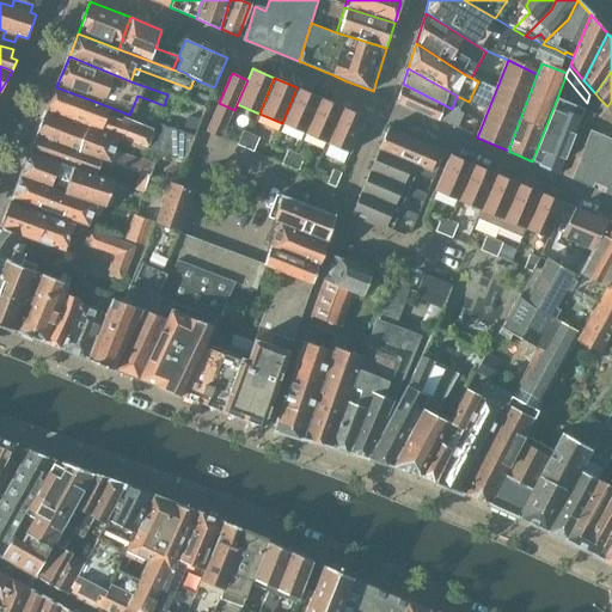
[(452,109),(403,84),(397,103),(446,122),(452,109)]
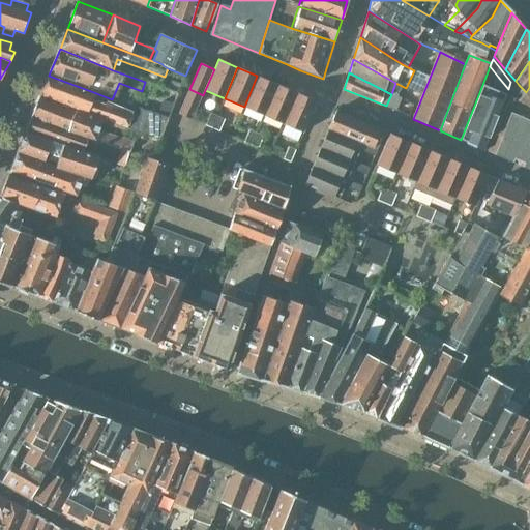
[(140,110),(112,99),(96,93),(49,76),(40,95),(102,119),(162,140),(169,120),(140,110)]
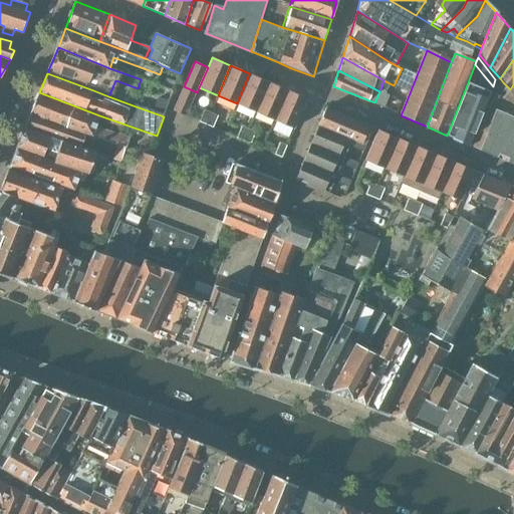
[(249,73),(237,103),(256,111),(268,82),(249,73)]
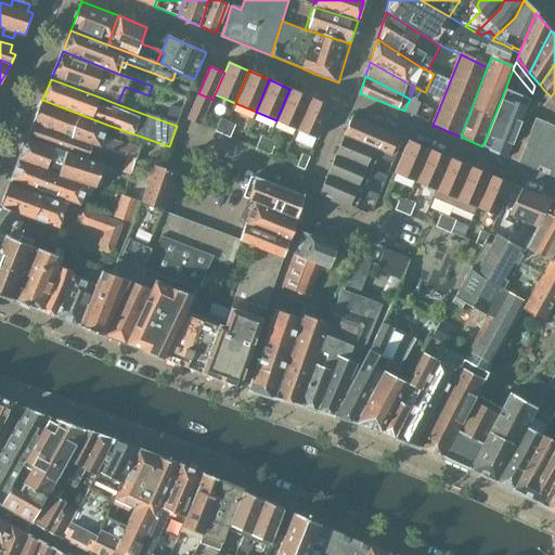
[(276,120),(296,129),(310,98),(289,89),(276,120)]
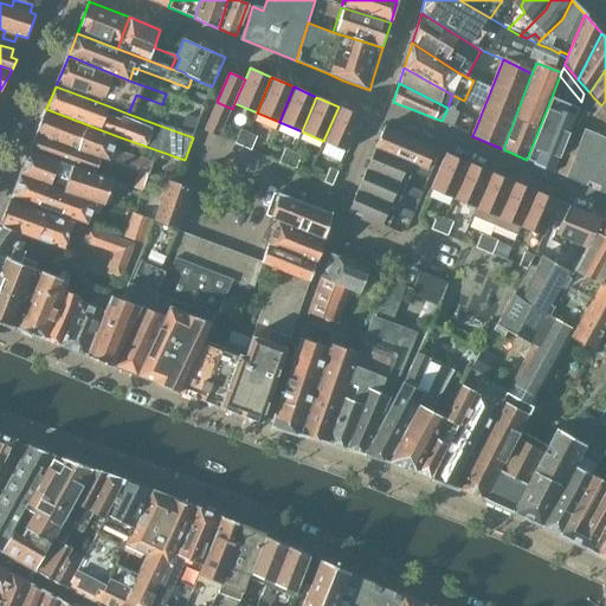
[(579,108),(552,97),(527,160),(554,171),(579,108)]
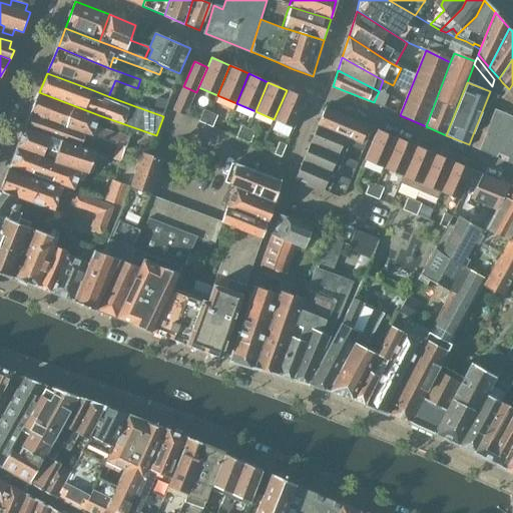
[(502,83),(497,84),(495,91),(504,94),(509,89),(502,82),(502,83)]
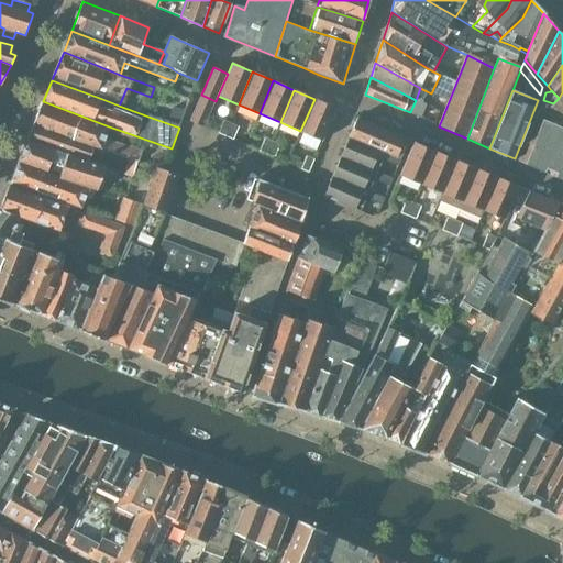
[(562,113),(562,92),(559,98),(553,103),(550,107),(562,113)]
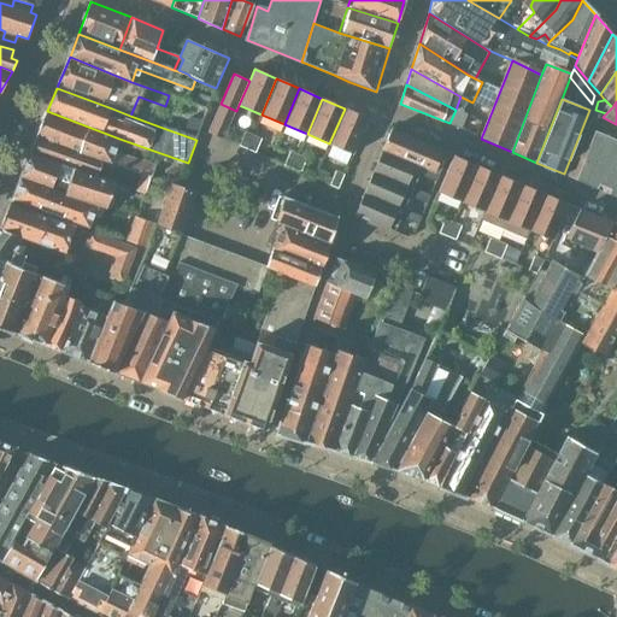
[(223,140),(236,111),(221,104),(209,133),(223,140)]
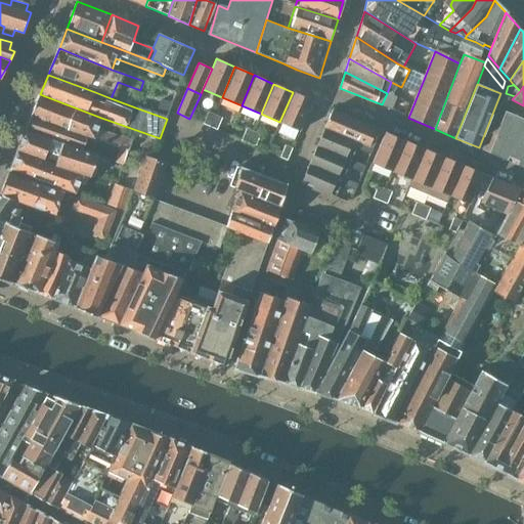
[(293,92),(279,122),(300,131),(313,100),(293,92)]
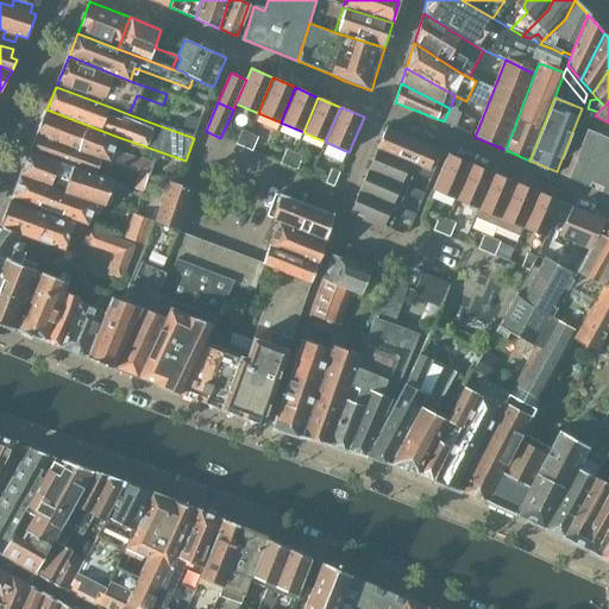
[(36,136),(101,158),(102,159),(146,174),(151,162),(114,149),(118,137),(46,110),(36,136)]
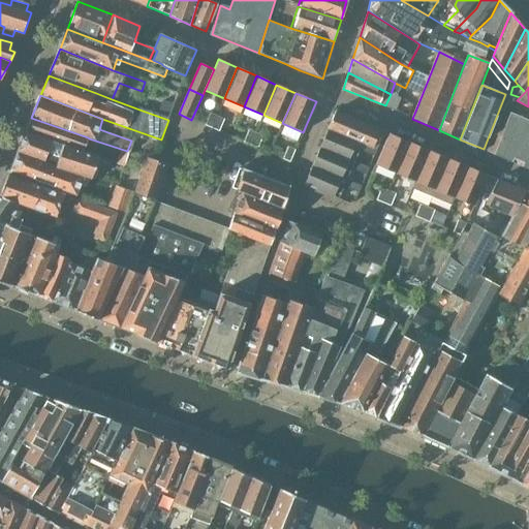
[(487,151),(518,164),(528,138),(528,120),(504,110),(487,151)]
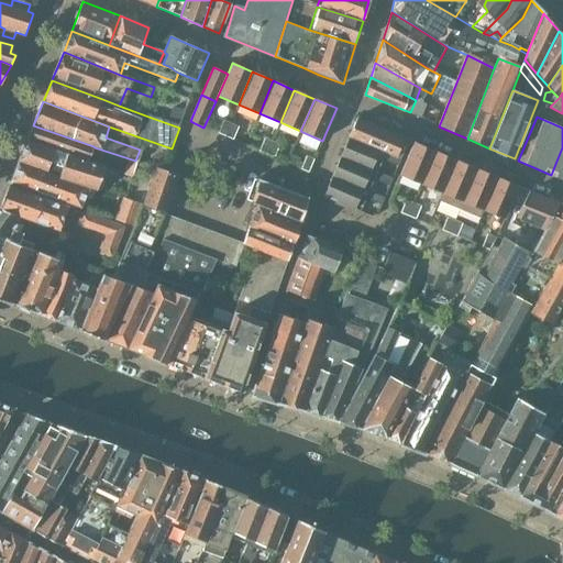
[(404,138),(357,119),(350,136),(397,157),(403,143),(404,138)]
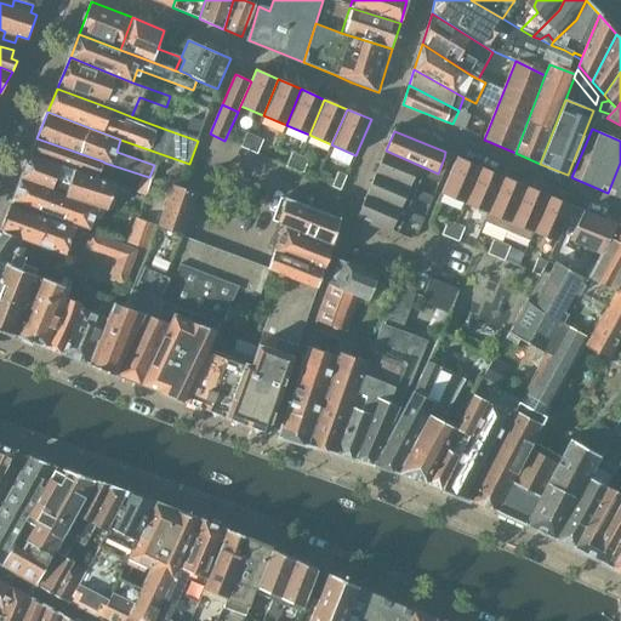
[(244,149),(252,153),(258,138),(250,136),(244,149)]
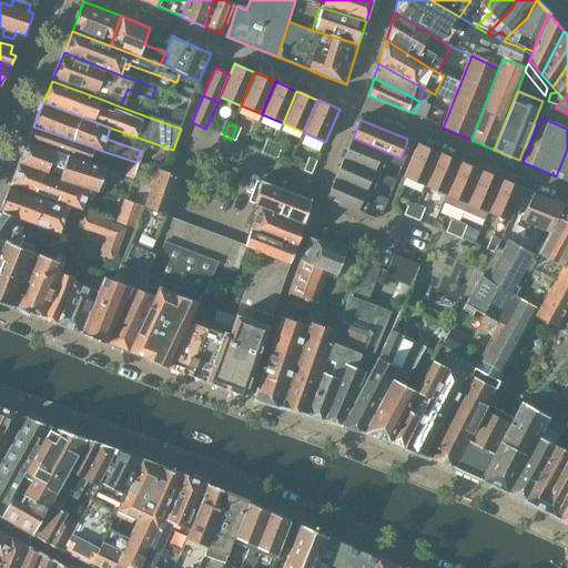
[(33,127),(28,141),(27,142),(66,155),(89,162),(94,148),(33,127)]
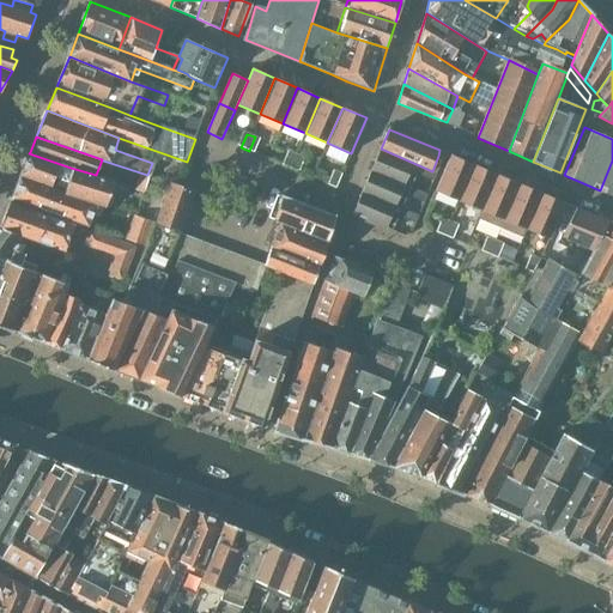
[(255,137),(249,151),(258,153),(262,140),(255,137)]
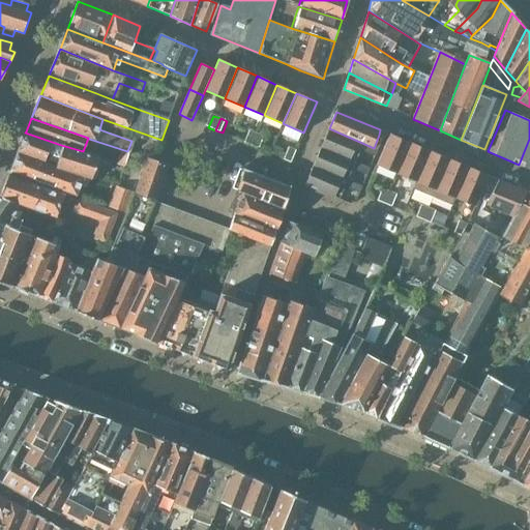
[(378,149),(374,148),(329,128),(321,147),(355,163),(360,151),(375,157),(378,149)]
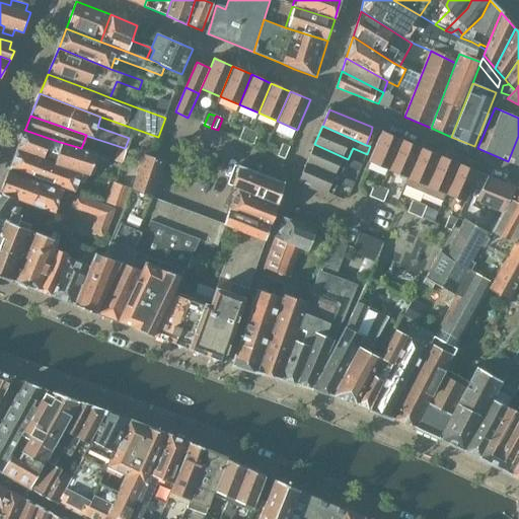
[(83,171),(92,175),(108,180),(115,159),(98,153),(81,148),(60,142),(24,130),(17,149),(52,161),(83,171)]
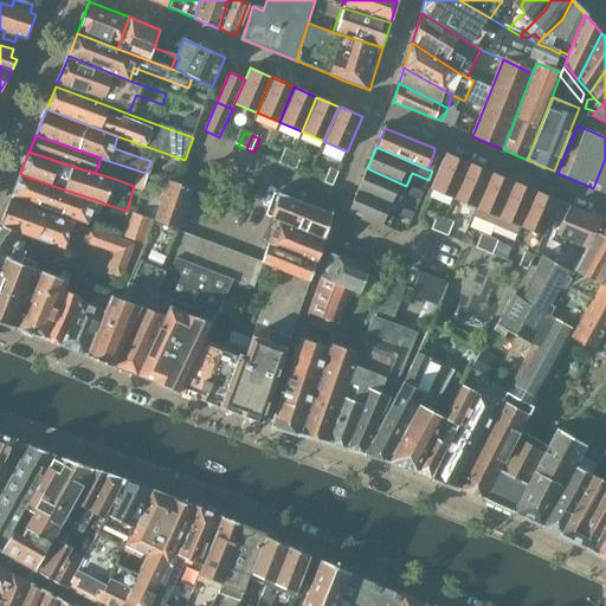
[(282,165),(290,168),(296,155),(288,152),(282,165)]
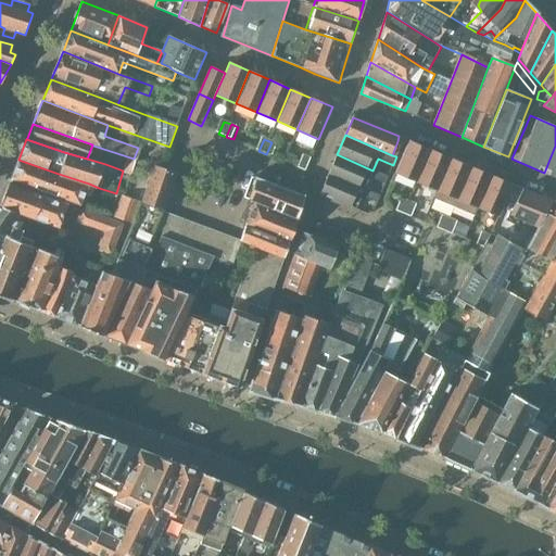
[(397,141),(392,155),(396,156),(402,143),(397,141)]
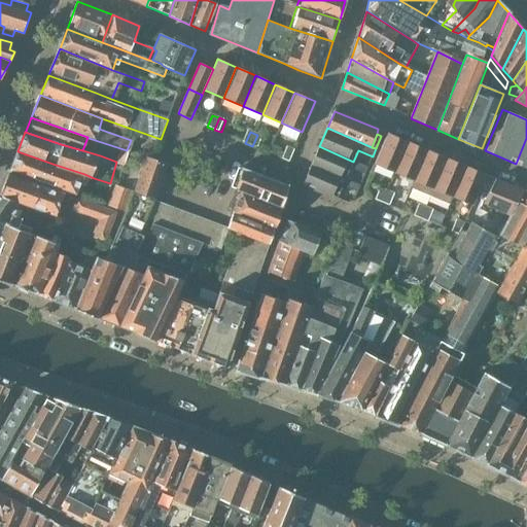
[(375,165),(394,173),(408,142),(388,134),(375,165)]
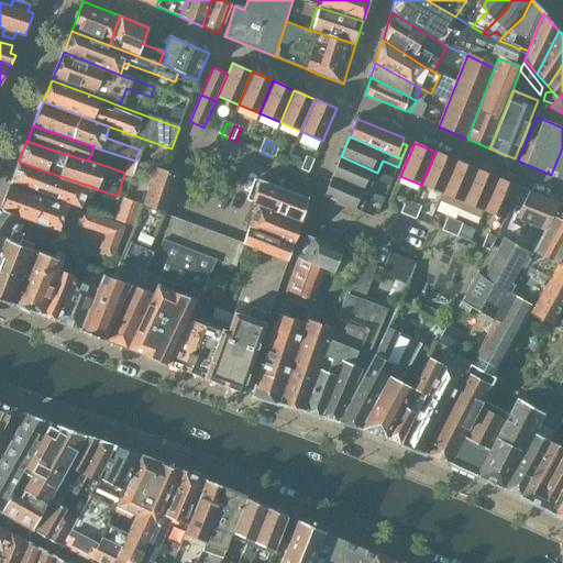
[(275,144),(269,156),(277,159),(283,147),(275,144)]
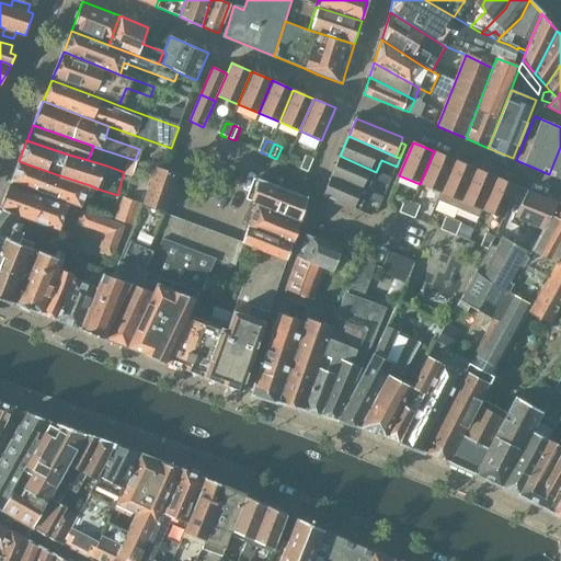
[(560,147),(549,174),(560,179),(560,147)]
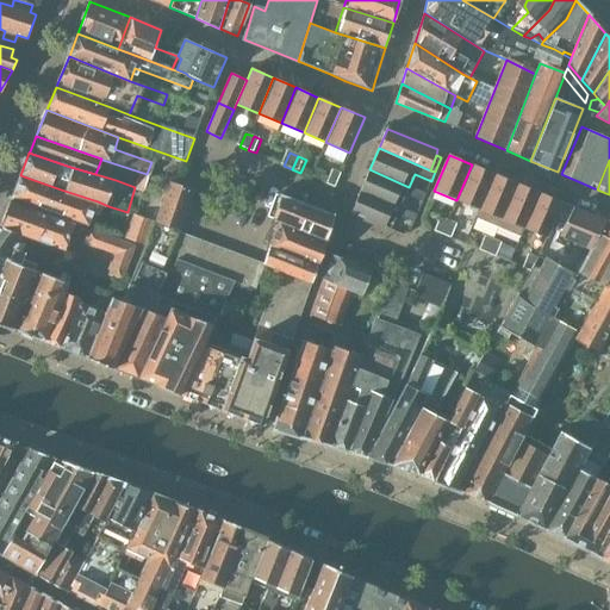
[(456,200),(479,210),(495,174),(472,165),(456,200)]
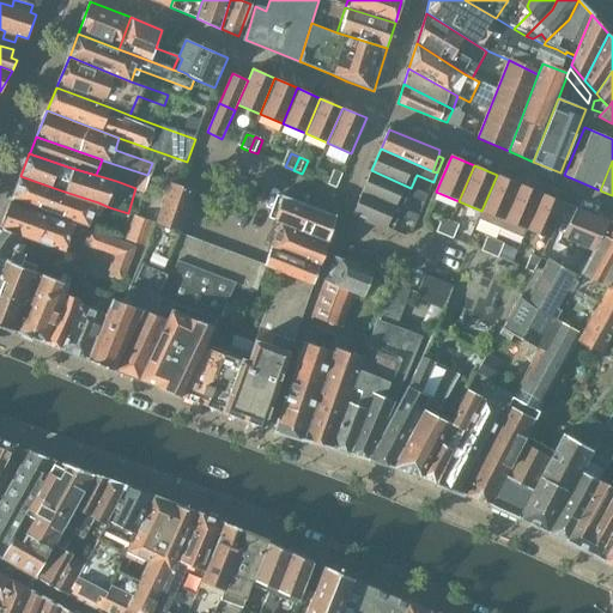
[(411,188),(371,170),(363,192),(402,208),(407,195),(424,202),(428,195),(411,188)]
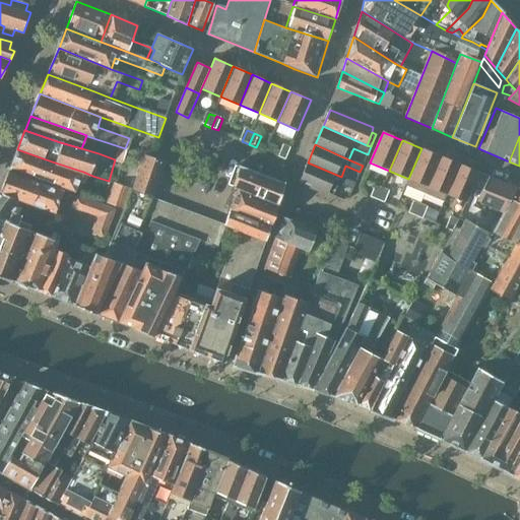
[(285,146),(280,157),(285,159),(289,148),(285,146)]
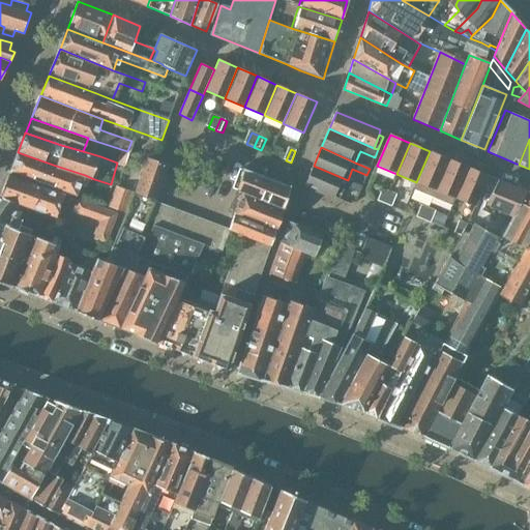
[(416,182),(436,190),(449,159),(430,151),(416,182)]
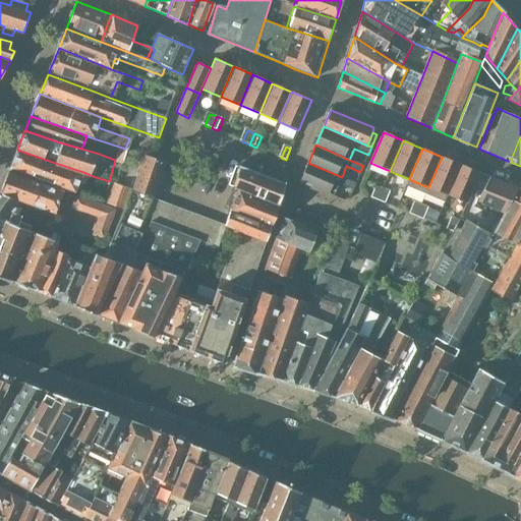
[(52,162),(17,150),(10,169),(75,192),(82,173),(83,172),(52,162)]
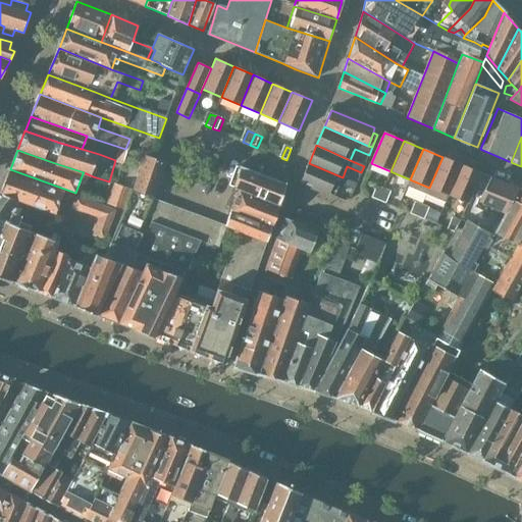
[(153,199),(165,163),(152,158),(145,156),(133,190),(153,199)]
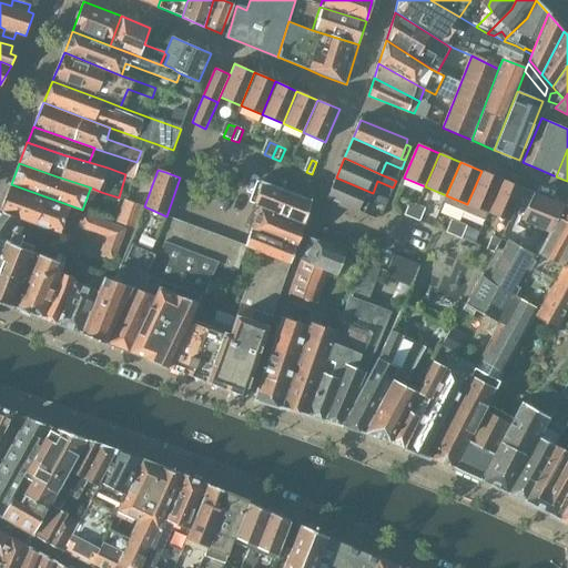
[(467,204),(488,213),(503,180),(482,171),(467,204)]
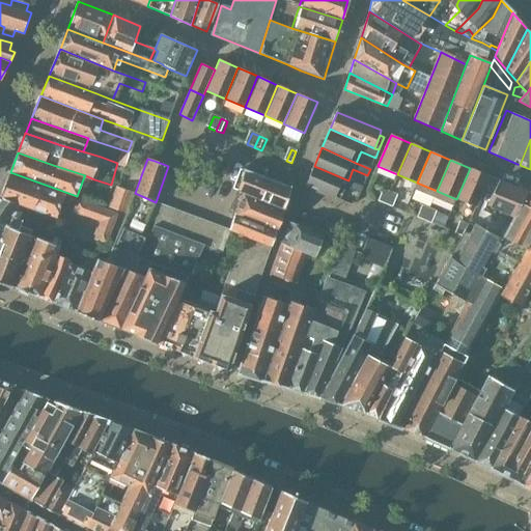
[(348,180),(314,166),(307,183),(308,187),(340,200),(345,188),(360,194),(363,187),(348,180)]
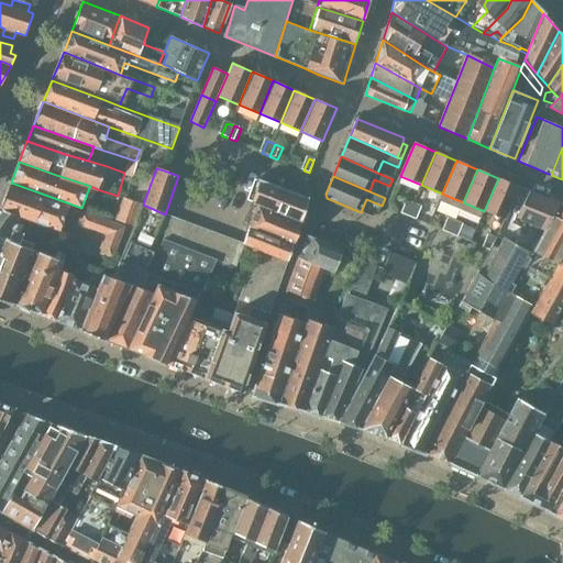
[(498,178),(484,211),(505,220),(519,187),(498,178)]
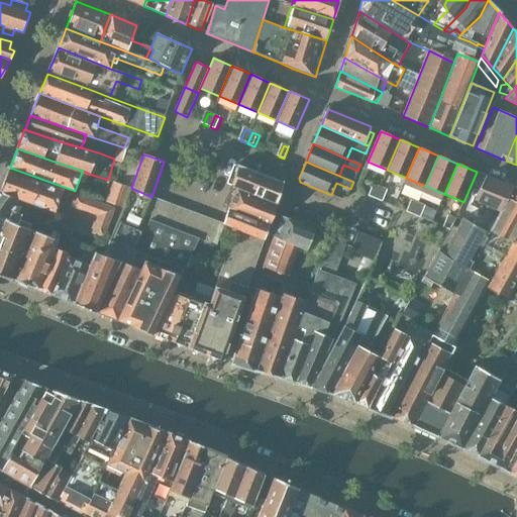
[(277,204),(284,182),(237,165),(236,167),(238,167),(231,186),(237,188),(277,204)]
